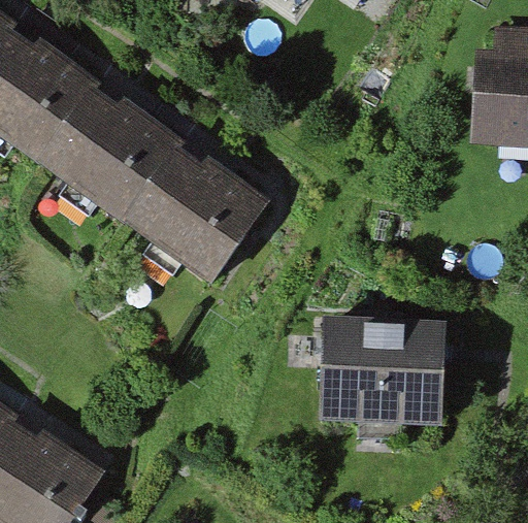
[(268,199),(0,20),(0,139),(212,282),(268,199)]
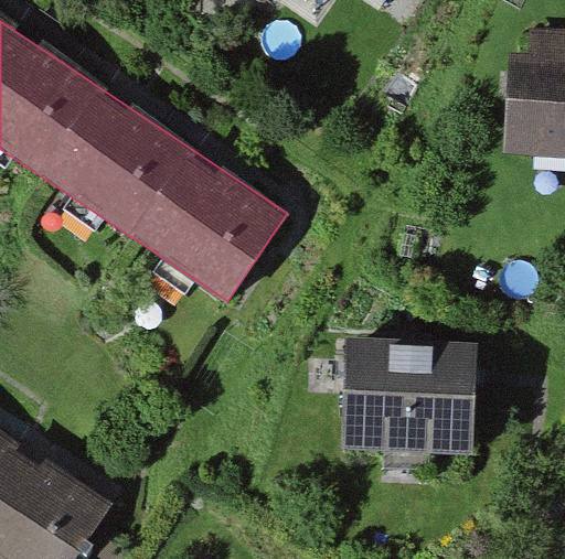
[(564,29),(530,28),(529,51),(509,50),(502,153),(564,157),(564,29)]
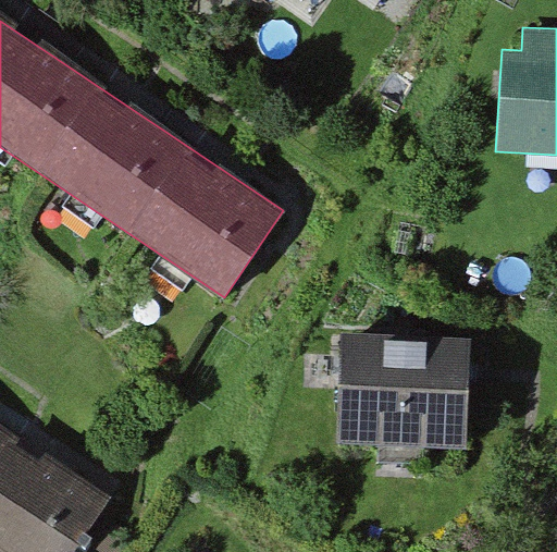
[(469,331),(335,329),(334,440),(467,442),(469,331)]
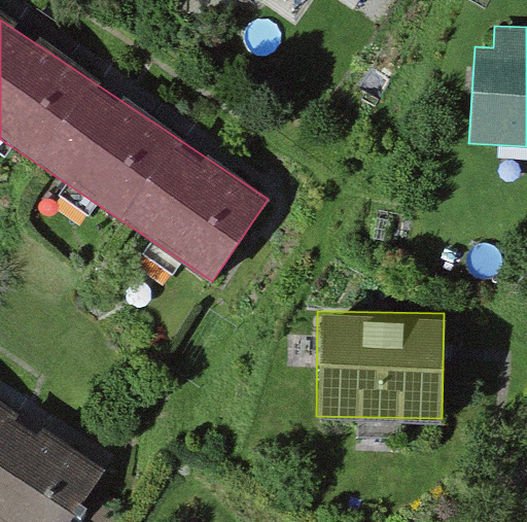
[(0,403),(0,518),(6,521),(98,521),(124,483),(0,403)]
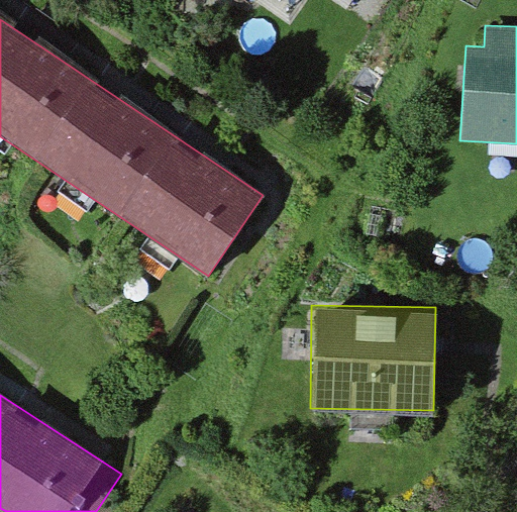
All buildings are outlined.
